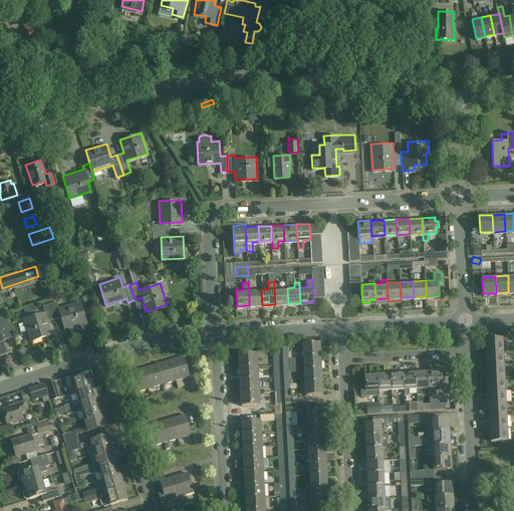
[(275,304),(288,303),(287,288),(274,288),(275,304)]
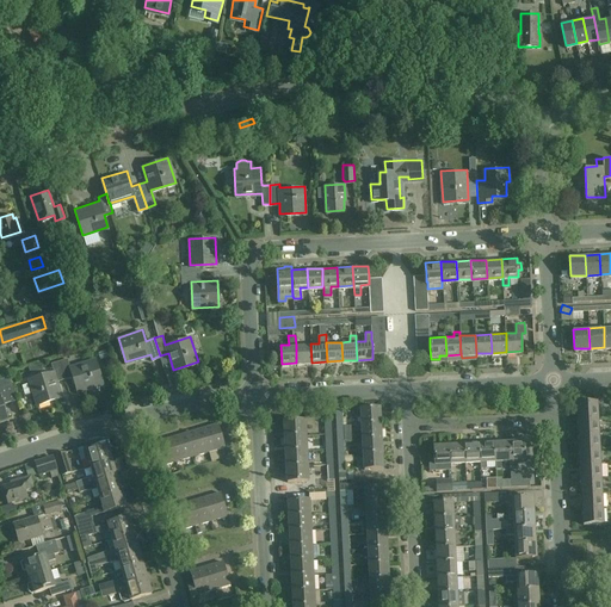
[(296,363),(312,363),(310,344),(296,345),(296,363)]
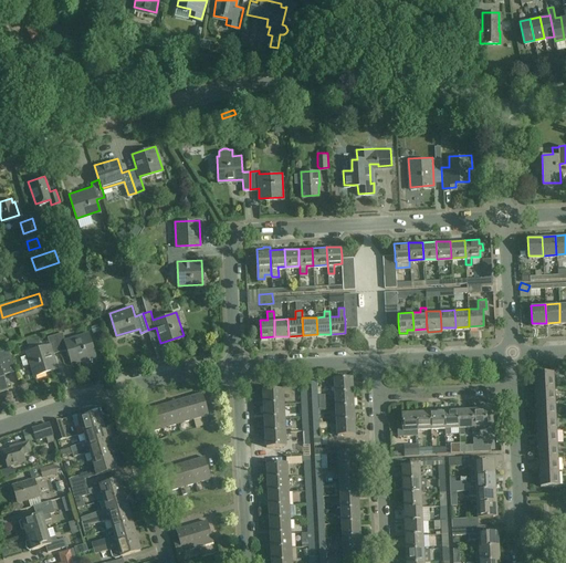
[(87,332),(64,340),(62,331),(54,333),(60,350),(67,347),(72,362),(94,355),(87,332)]
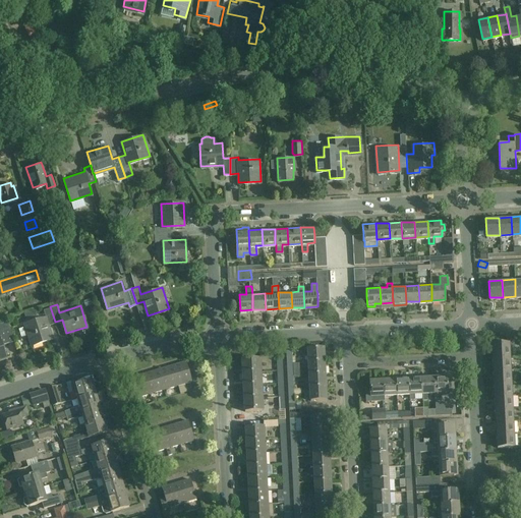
[(46,317),(24,323),(31,344),(52,338),(48,325),(55,322),(50,306),(43,309),(46,317)]
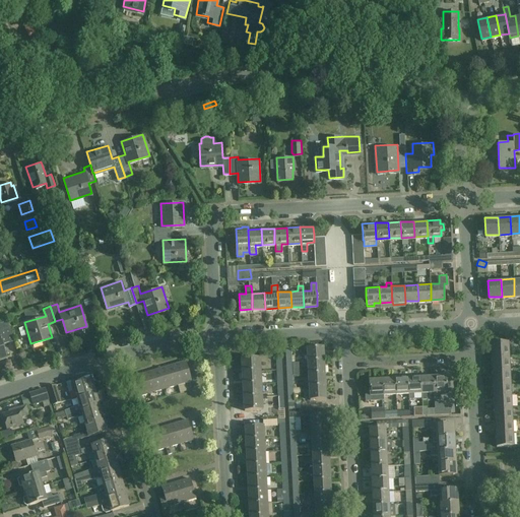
[(0,329),(10,327),(8,319),(0,321),(0,329)]
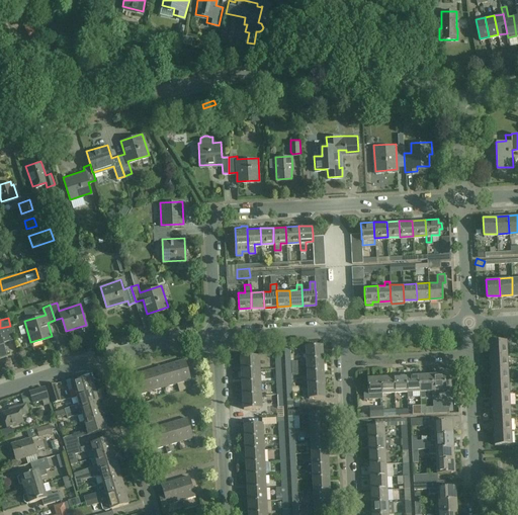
[(490,353),(507,352),(506,339),(490,340),(490,353)]
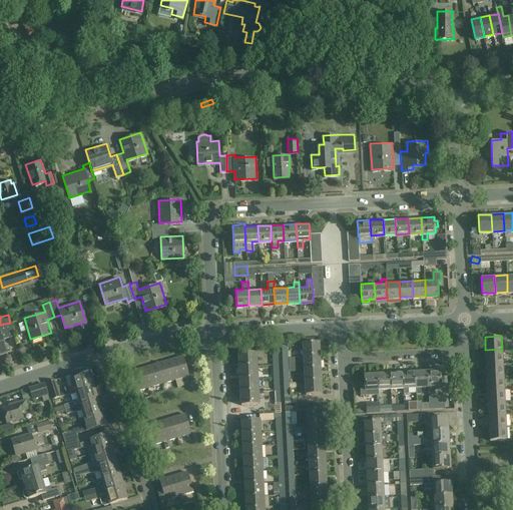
[(304,354),(319,354),(319,341),(304,341),(304,354)]
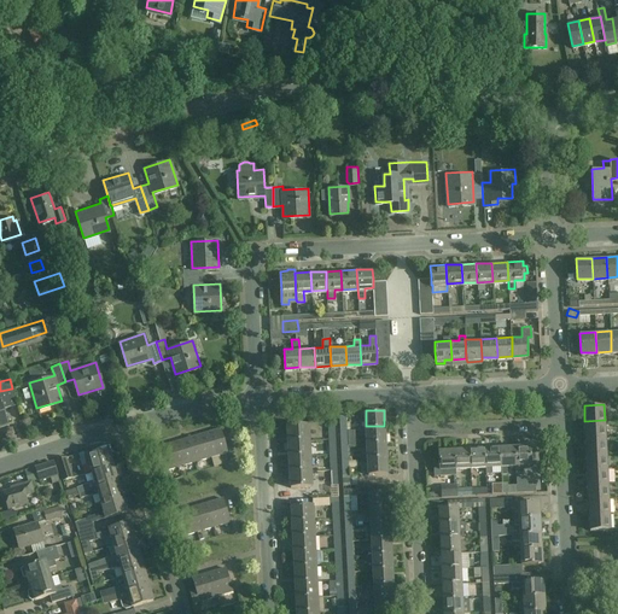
[(584,421),(586,437),(606,436),(605,420),(584,421)]
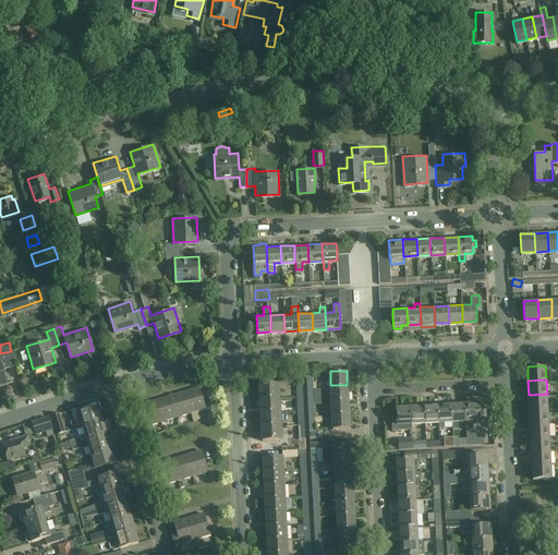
[(261,398),(279,397),(279,383),(259,384),(261,398)]
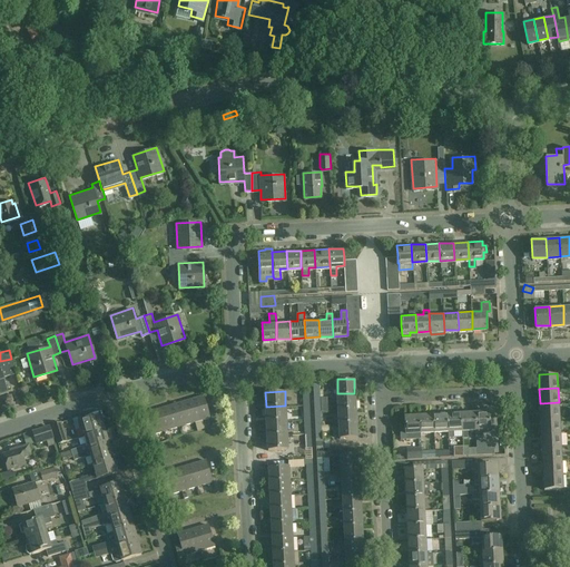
[(354,393),(337,393),(338,408),(355,407),(354,393)]
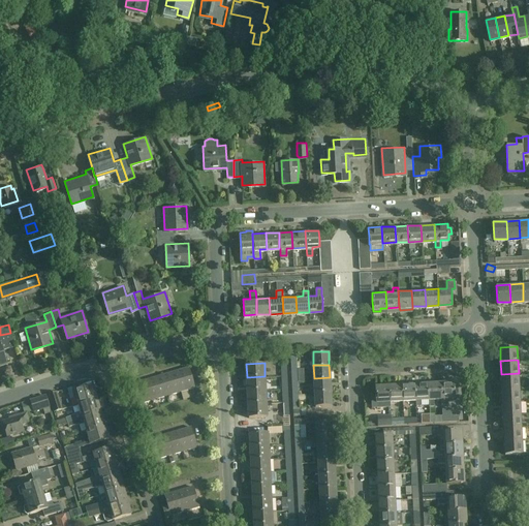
[(175,370),(180,391),(194,387),(189,366),(175,370)]
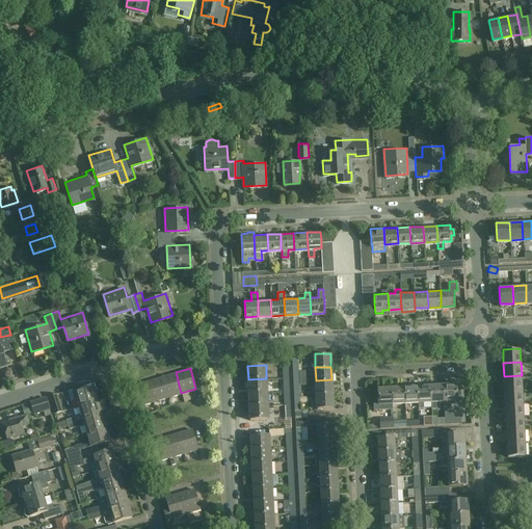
[(161,376),(166,397),(181,393),(176,372),(161,376)]
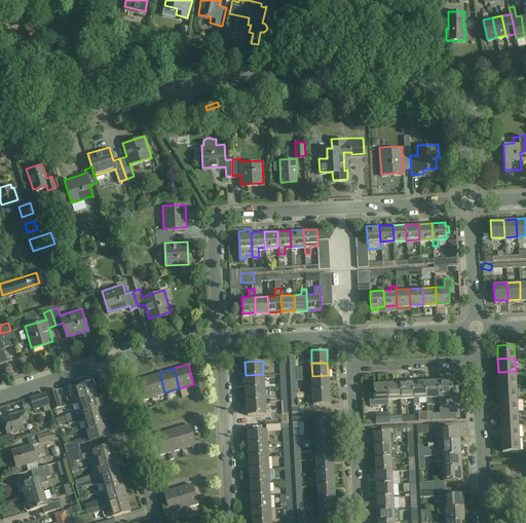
[(499,384),(516,383),(516,371),(498,372),(499,384)]
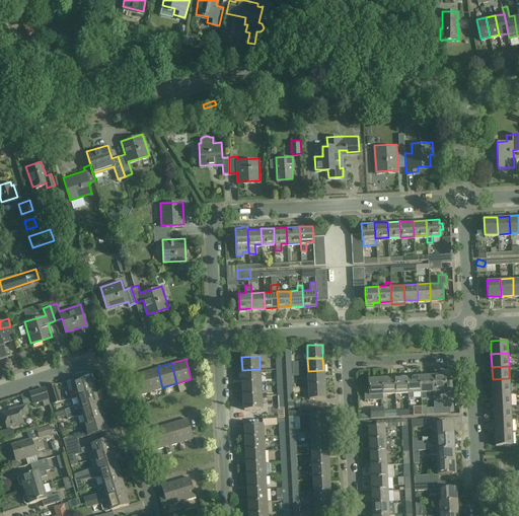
[(162,387),(157,367),(143,371),(149,391),(162,387)]
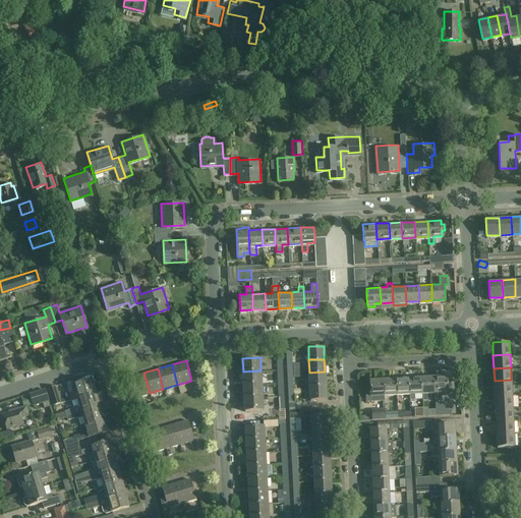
[(261,370),(243,371),(243,385),(262,384),(261,370)]
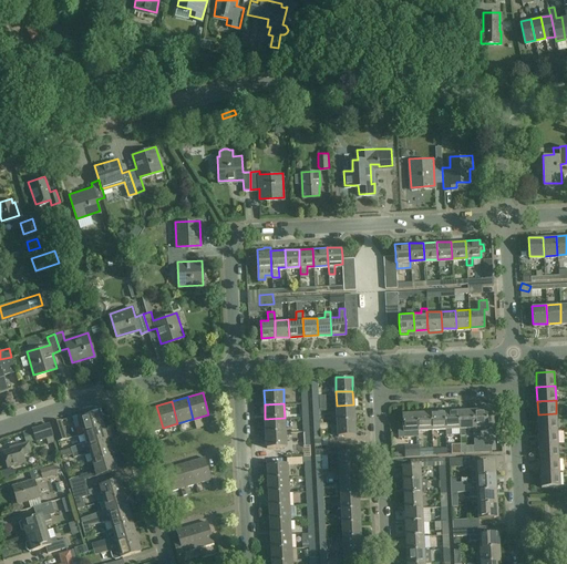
[(353,404),(337,406),(337,419),(353,419),(353,404)]
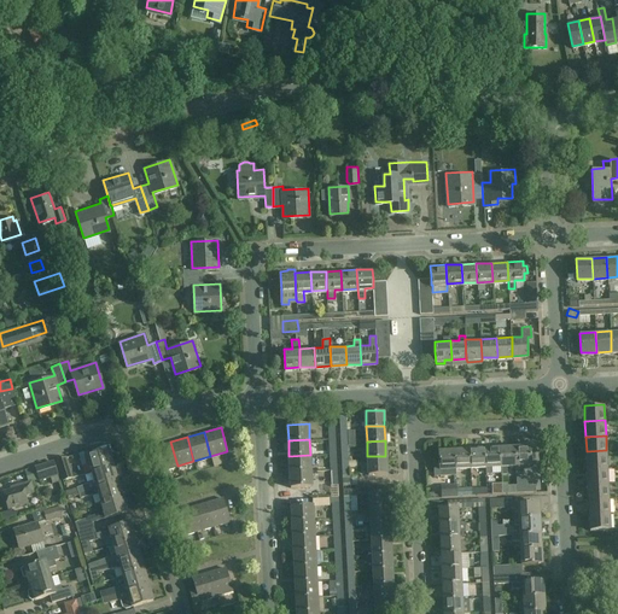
[(178,466),(170,442),(153,446),(159,471),(178,466)]
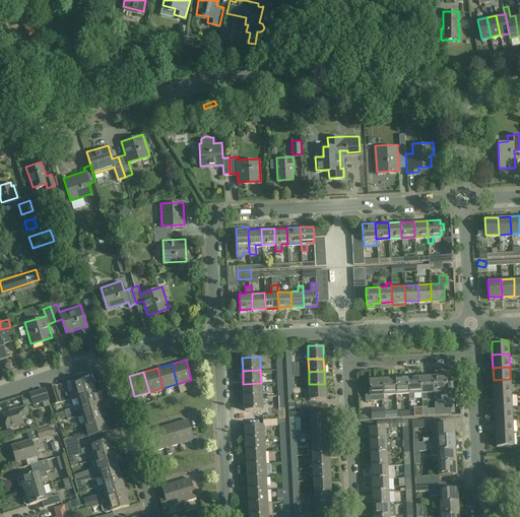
[(421,391),(421,397),(427,397),(427,391),(434,390),(434,375),(434,372),(420,373),(421,391)]
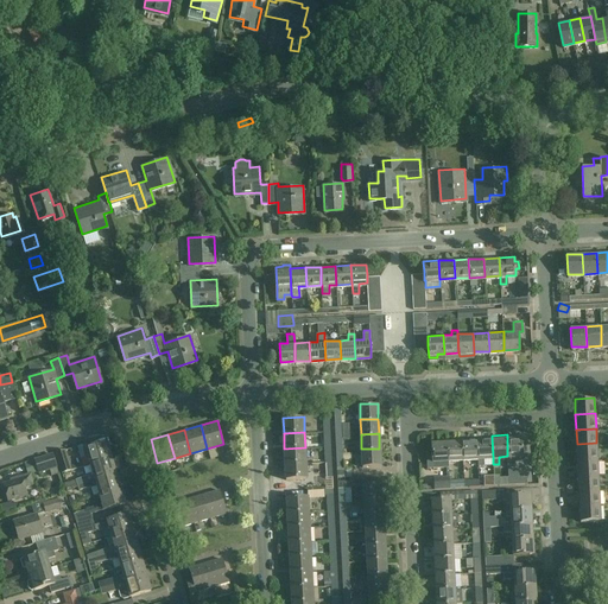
[(476,437),(476,439),(477,458),(477,464),(485,464),(483,457),(493,457),(492,436),(476,437)]
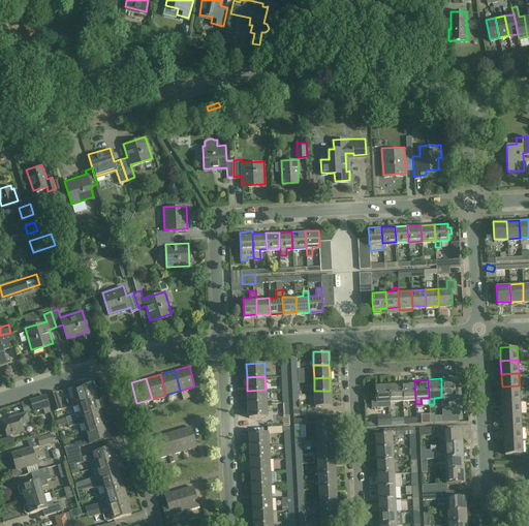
[(390,384),(390,400),(391,400),(403,399),(402,383),(402,380),(394,380),(394,383),(390,384)]
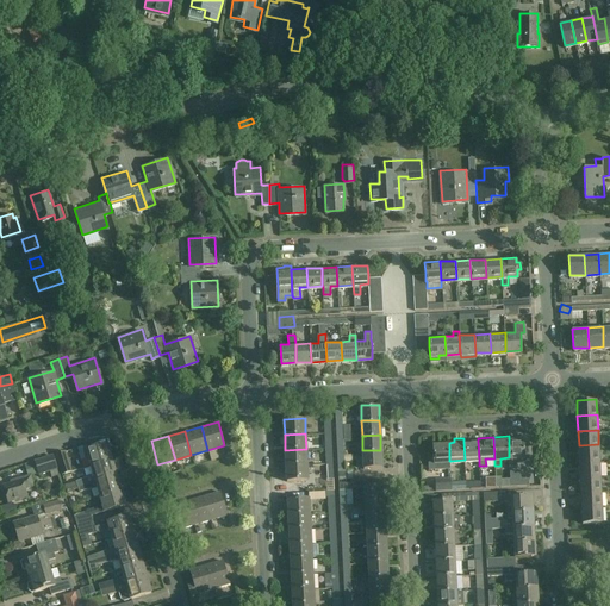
[(523,438),(509,439),(509,457),(524,457),(523,438)]
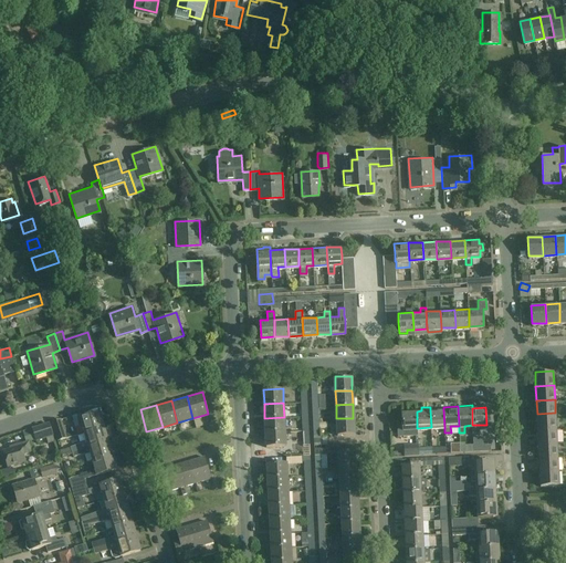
[(431,427),(444,427),(443,409),(430,410),(431,427)]
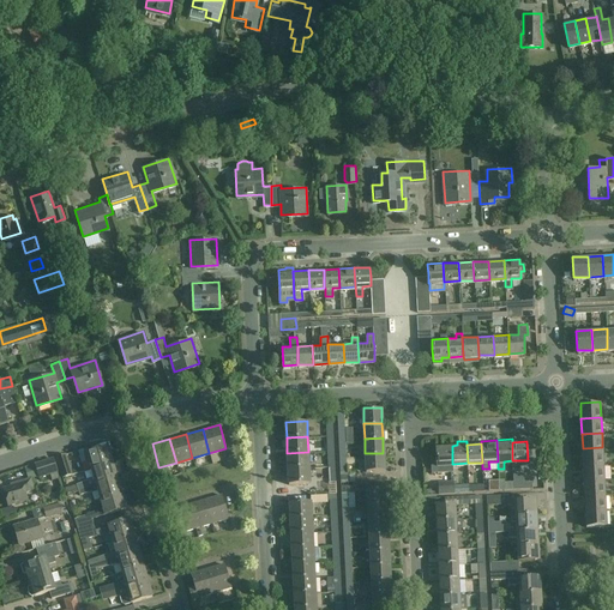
[(91,467),(110,461),(108,453),(109,453),(107,445),(86,452),(88,458),(91,467)]
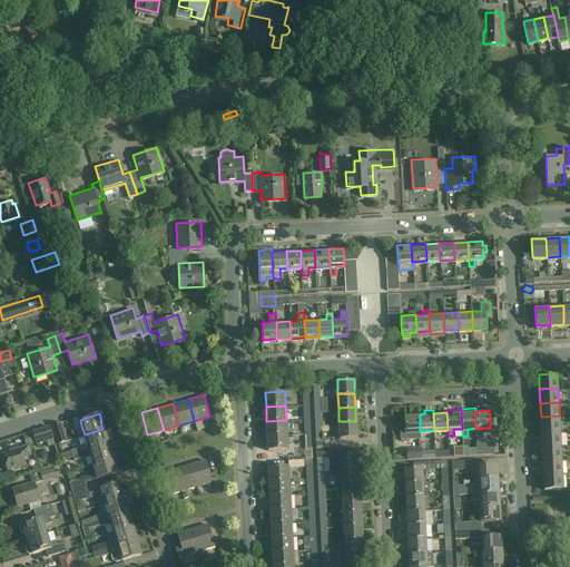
[(405,414),(405,429),(400,430),(401,437),(421,437),(421,431),(420,431),(420,414),(405,414)]
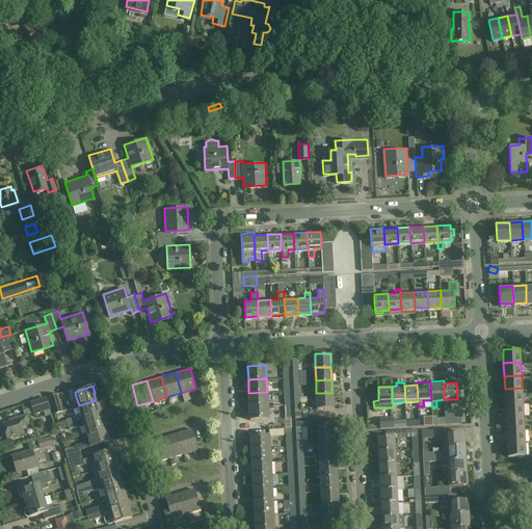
[(523,401),(522,388),(505,389),(505,402),(523,401)]
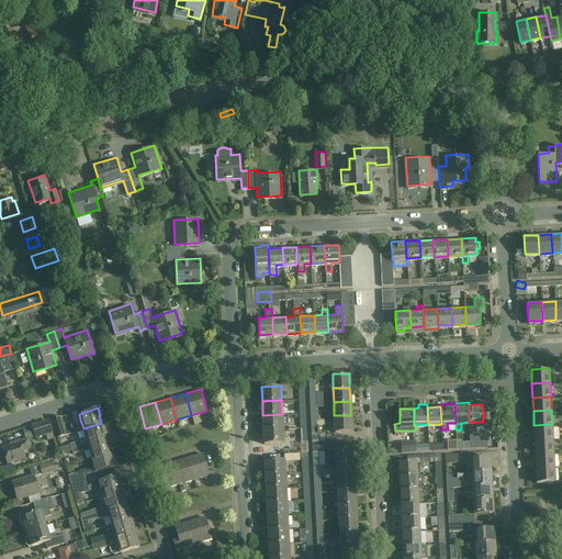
[(52,416),(57,434),(65,432),(59,414),(52,416)]
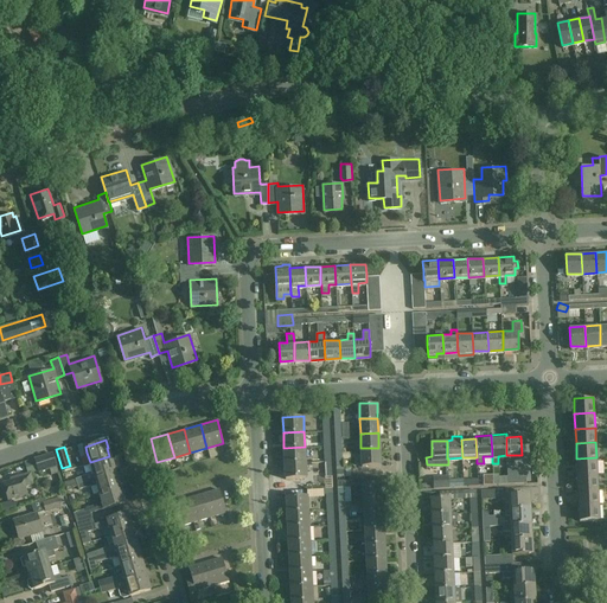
[(305,447),(283,448),(285,462),(306,461),(305,447)]
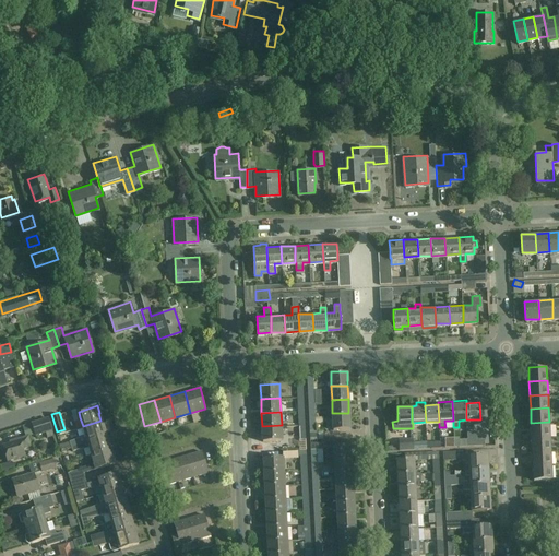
[(348,413),(332,413),(333,427),(349,427),(348,413)]
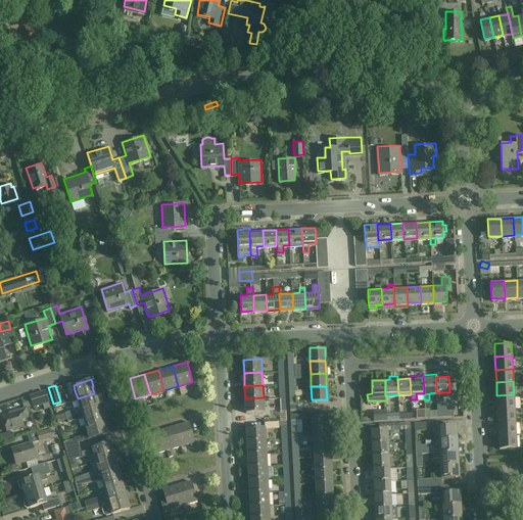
[(24,406),(18,408),(8,411),(9,412),(2,414),(7,429),(24,424),(21,418),(30,415),(28,405),(33,404),(33,405),(43,402),(45,407),(50,406),(45,388),(30,392),(30,395),(21,397),(24,406)]
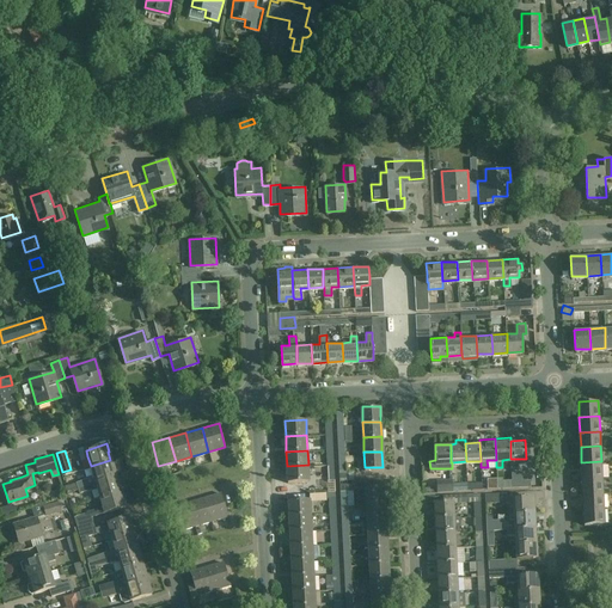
[(77,480),(78,486),(116,474),(114,468),(112,468),(110,460),(91,466),(93,474),(77,480)]
